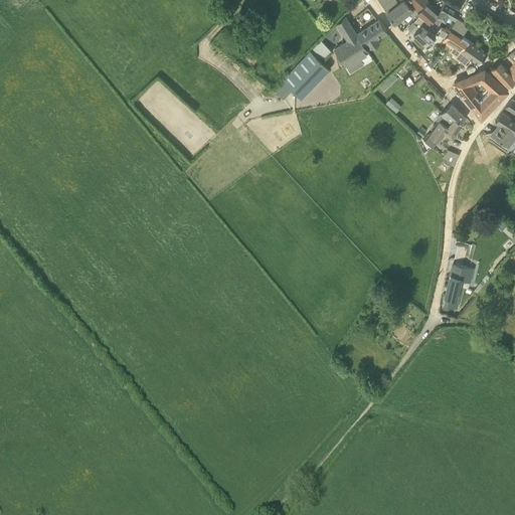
[(401,0),(398,3),(396,0),(390,0),(383,6),(387,12),(395,22),(408,11),(412,16),(417,12),(403,0),(401,0)]
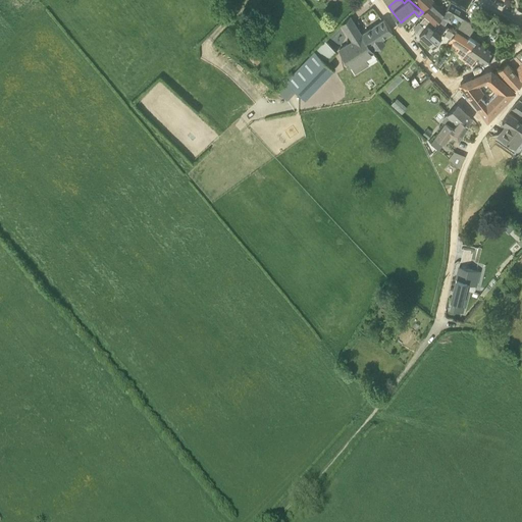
[(438,21),(445,10),(433,0),(411,0),(424,12),(433,20),(434,18),(438,21)]
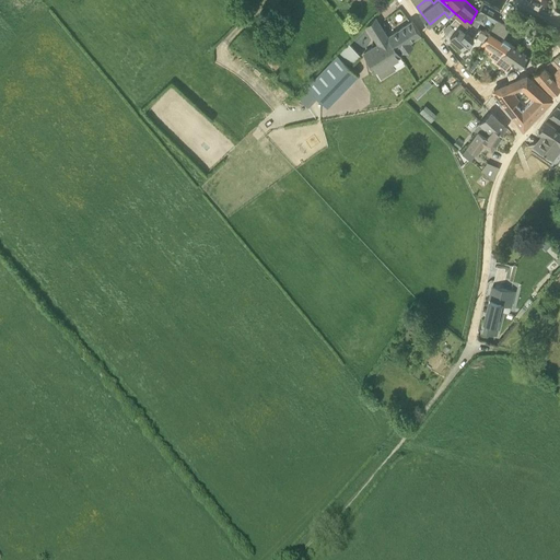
[(483,0),(481,0),(477,11),(470,23),(475,27),(480,18),(485,20),(487,16),(490,19),(492,16),(494,18),(500,9),(483,0)]
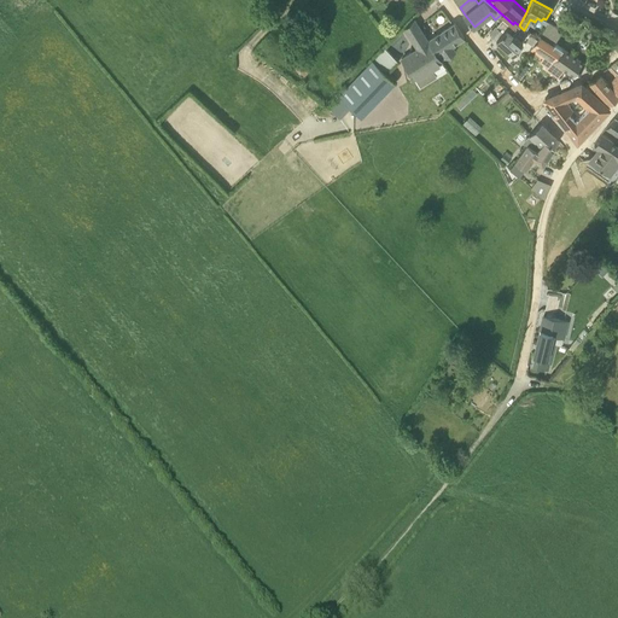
[(430,40),(414,18),(403,28),(417,47),(401,57),(415,80),(420,87),(437,76),(431,69),(455,51),(452,46),(465,36),(454,24),(430,40)]
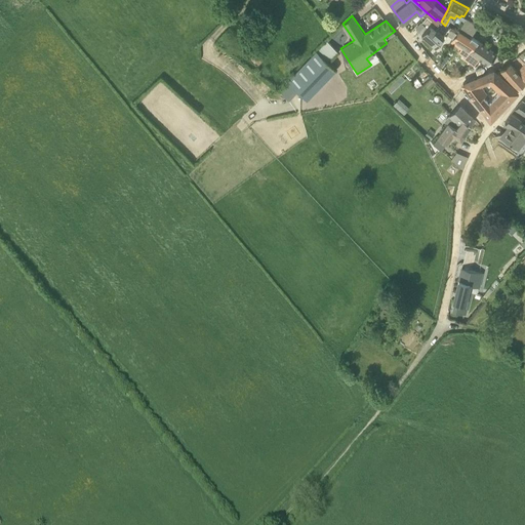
[(435,47),(443,38),(435,30),(438,26),(434,21),(433,22),(428,16),(416,29),(435,47)]
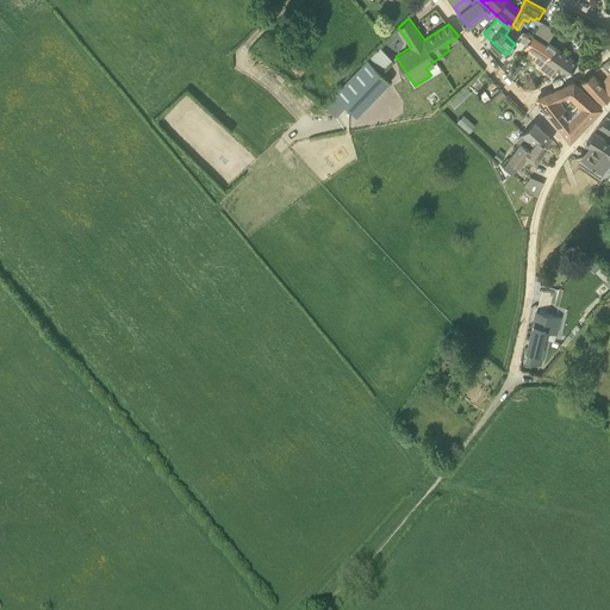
[(534,32),(548,43),(555,31),(541,22),(534,32)]
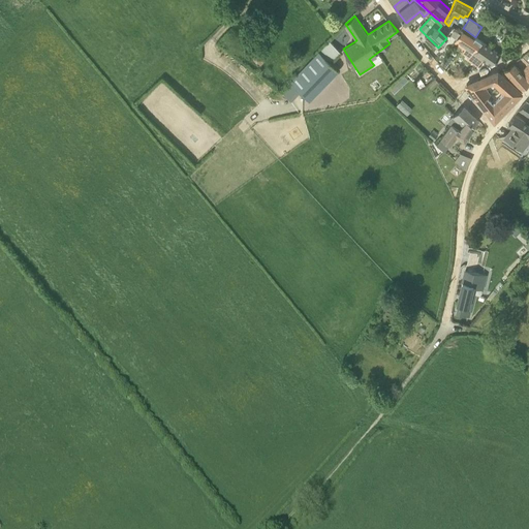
[(475,37),(463,28),(456,39),(473,52),(480,40),(475,37)]
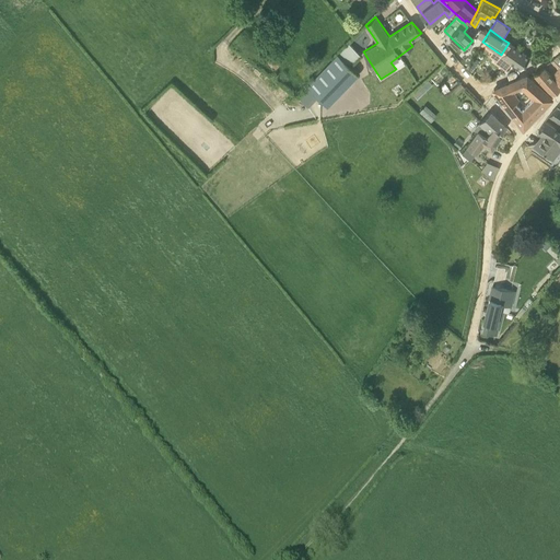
[(545,37),(550,44),(558,36),(552,31),(545,37)]
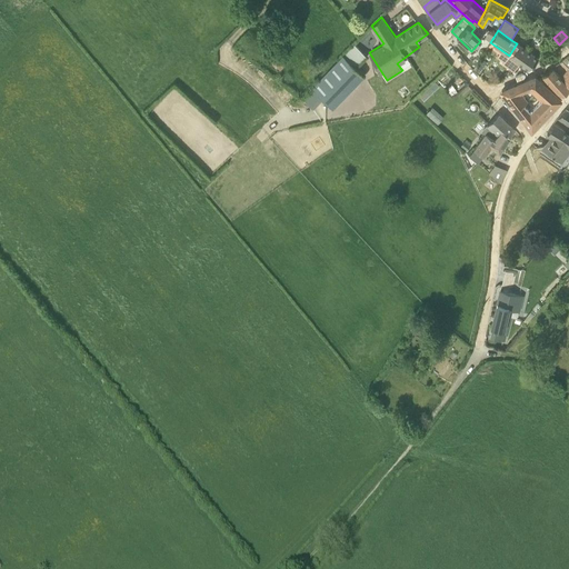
[(517,43),(509,56),(519,62),(529,69),(539,58),(517,43)]
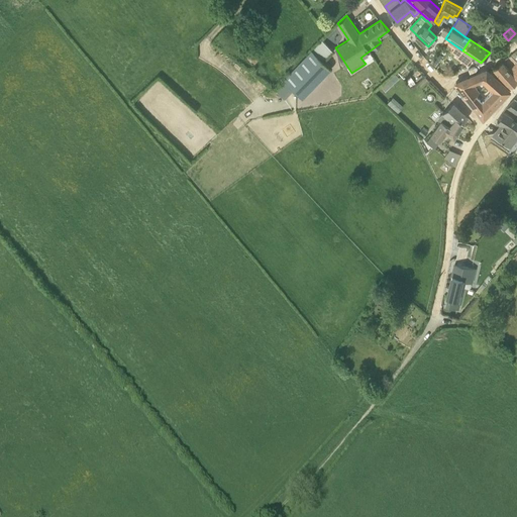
[(302,99),(331,69),(323,61),(333,50),(321,40),(298,65),(283,80),(284,81),(293,90),(302,99)]
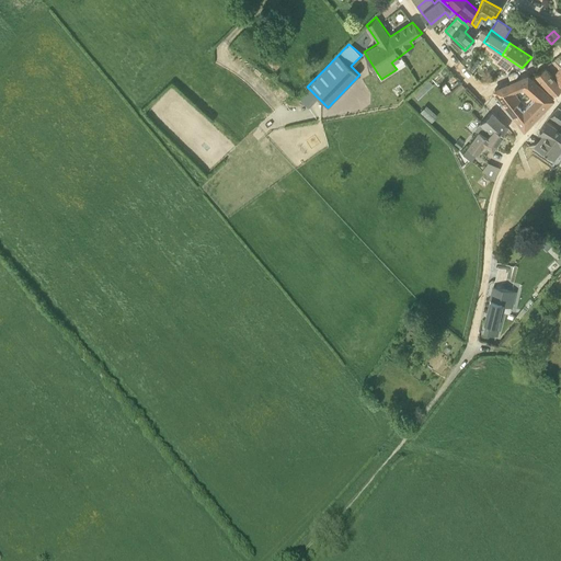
[(276,69),(283,61),(273,54),(266,61),(276,69)]
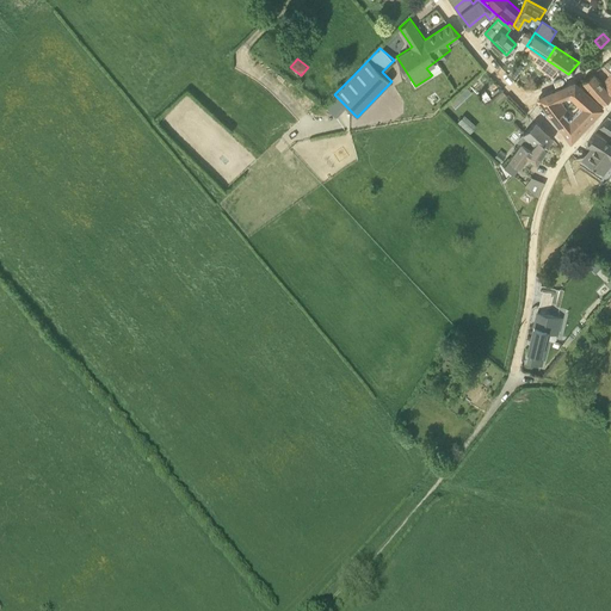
[(557,67),(547,60),(542,68),(551,75),(557,67)]
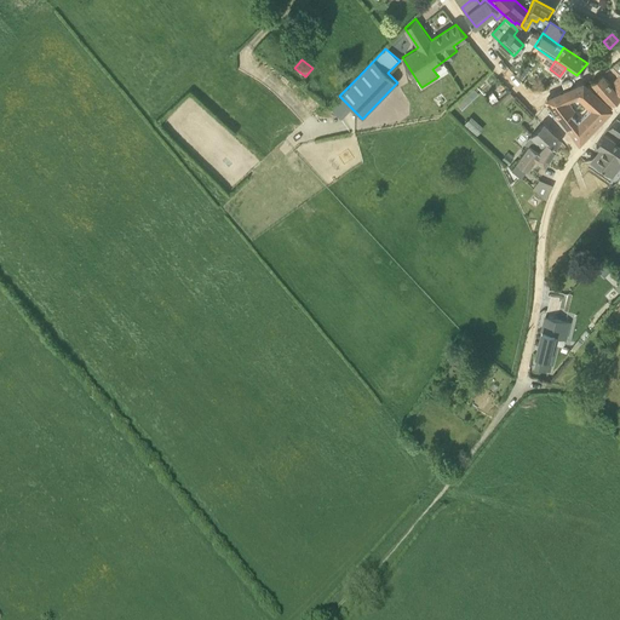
[(619,96),(619,87),(618,86),(614,89),(608,82),(601,75),(592,82),(596,90),(613,105),(619,96)]
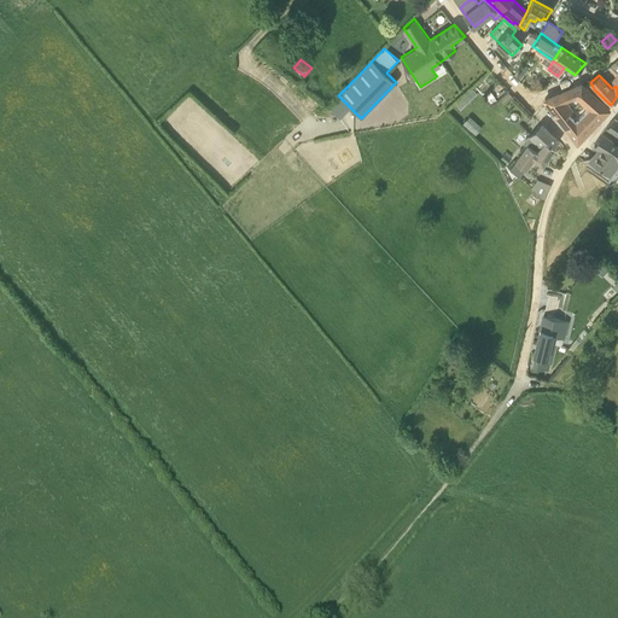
[(544,99),(567,128),(578,146),(605,116),(610,109),(608,108),(582,83),(573,86),(544,99)]
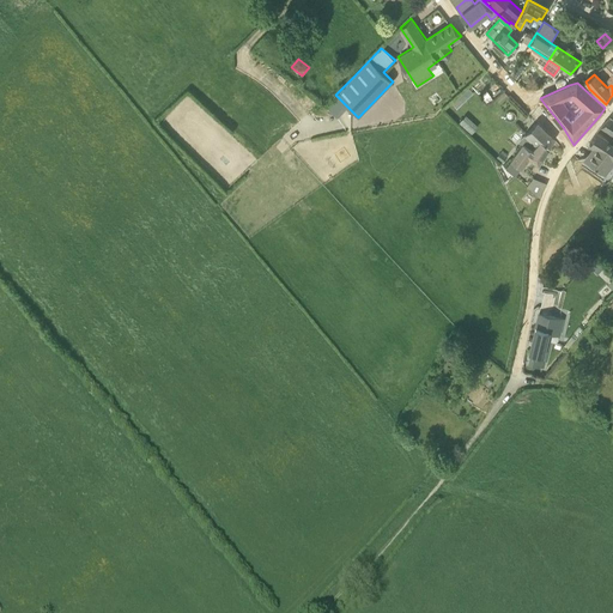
[(492,98),(485,89),(479,93),(484,99),(485,99),(486,102),(492,98)]
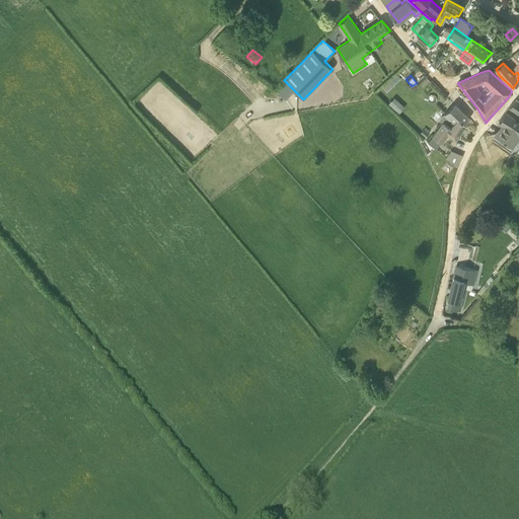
[(285,99),(294,90),(285,81),(276,90),(285,99)]
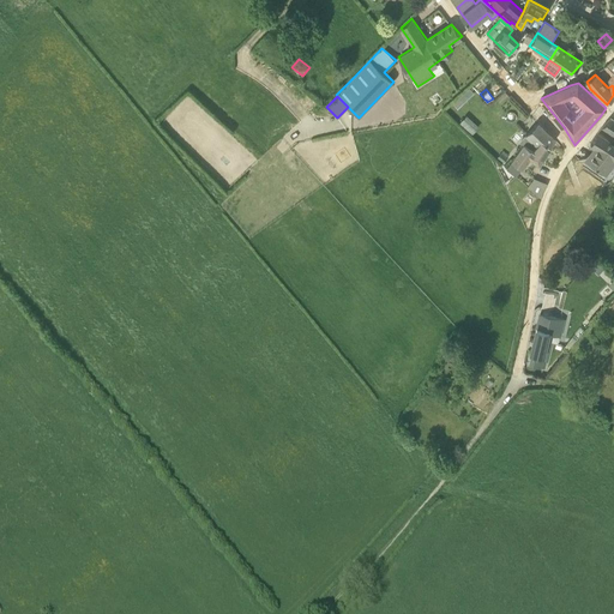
[(459,122),(465,127),(473,120),(467,115),(459,122)]
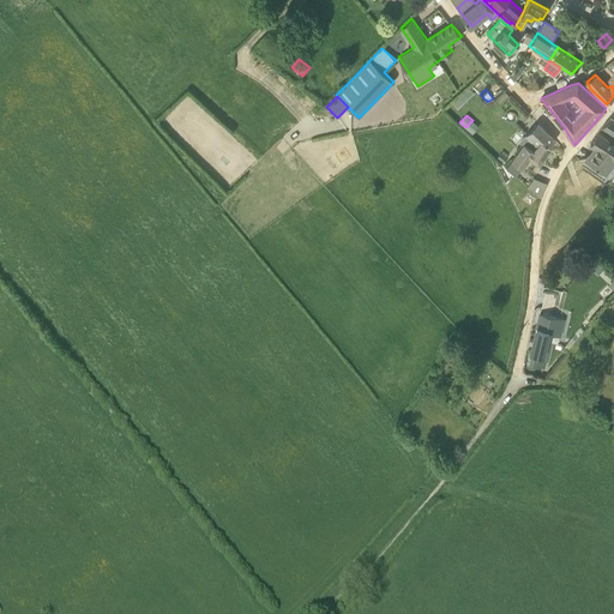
[(613,136),(613,120),(611,118),(603,126),(613,136)]
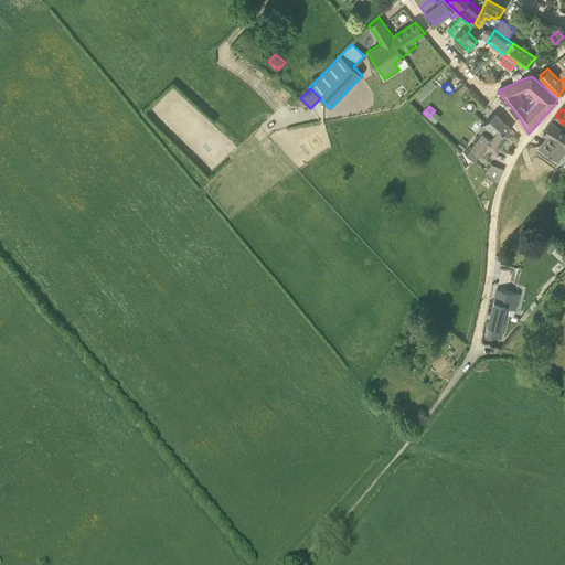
[(481,128),(492,137),(497,130),(505,136),(511,128),(496,114),(484,124),(481,128)]
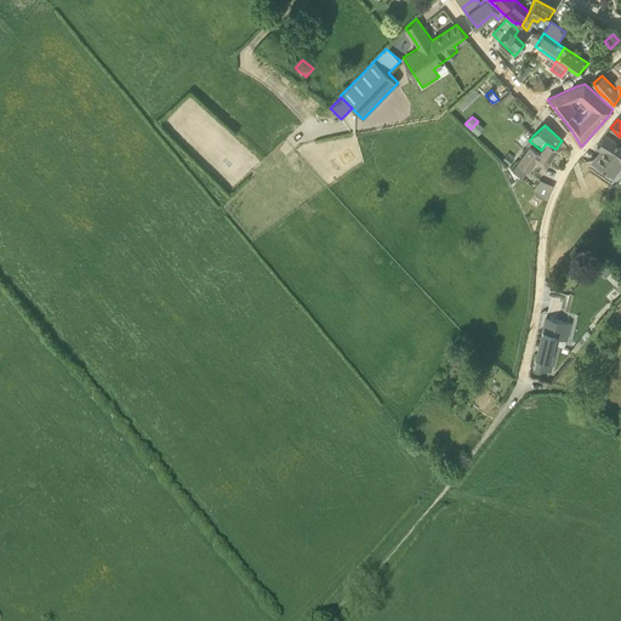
[(605,170),(613,176),(620,164),(620,148),(614,143),(615,141),(605,134),(597,144),(602,148),(592,160),(603,167),(602,169),(604,171),(605,170)]
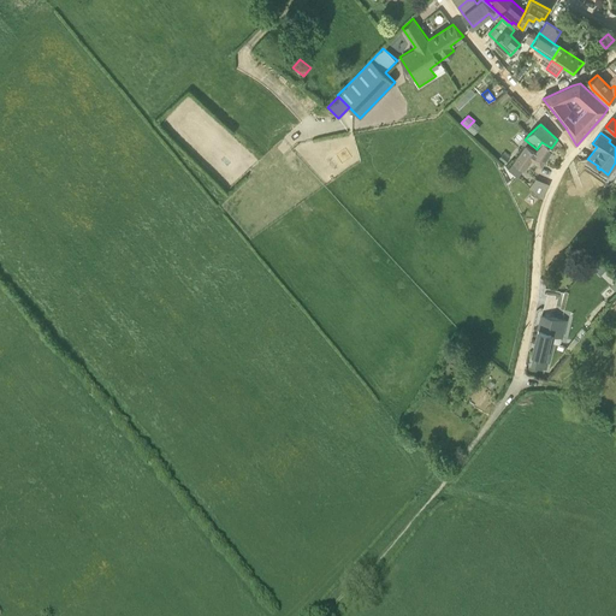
[(542,142),(537,149),(534,152),(526,144),(508,170),(517,177),(523,169),(525,169),(532,158),(540,164),(551,148),(542,142)]
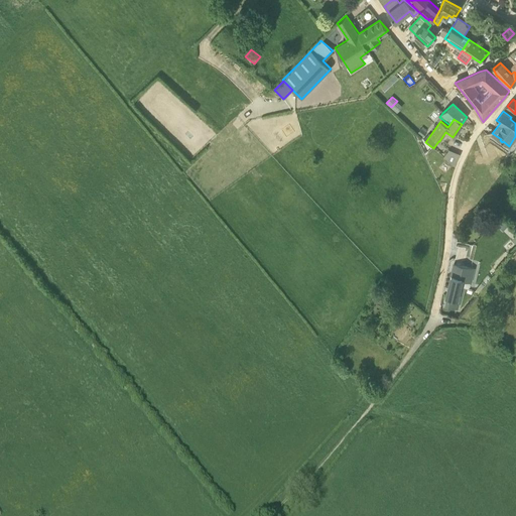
[(425,131),(421,128),(416,133),(422,138),(426,133),(425,131)]
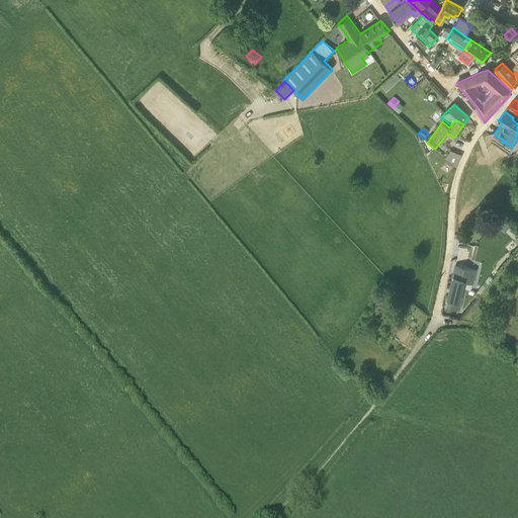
[(456,168),(461,157),(462,155),(450,150),(445,158),(456,168)]
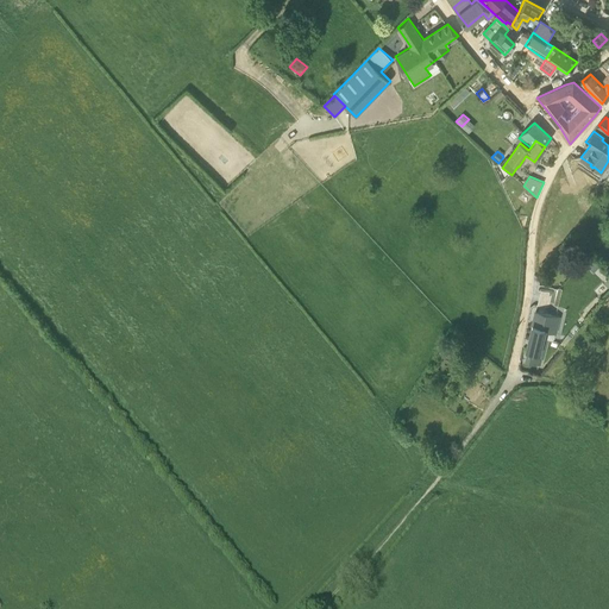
[(569,244),(564,251),(571,256),(576,248),(569,244)]
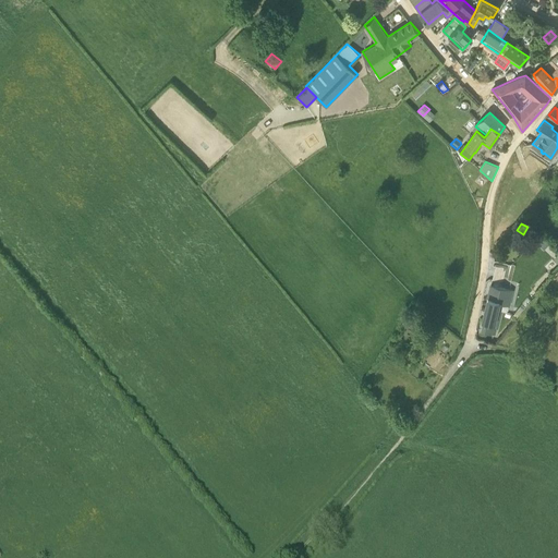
[(533,241),(537,235),(531,230),(526,234),(533,241)]
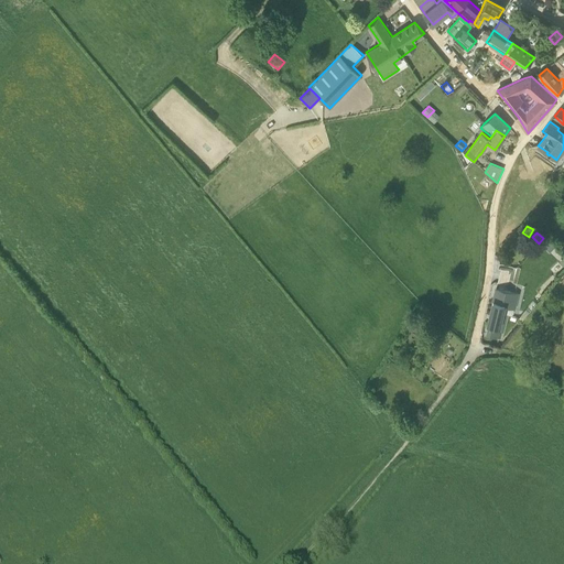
[(542,243),(550,251),(555,246),(548,238),(542,243)]
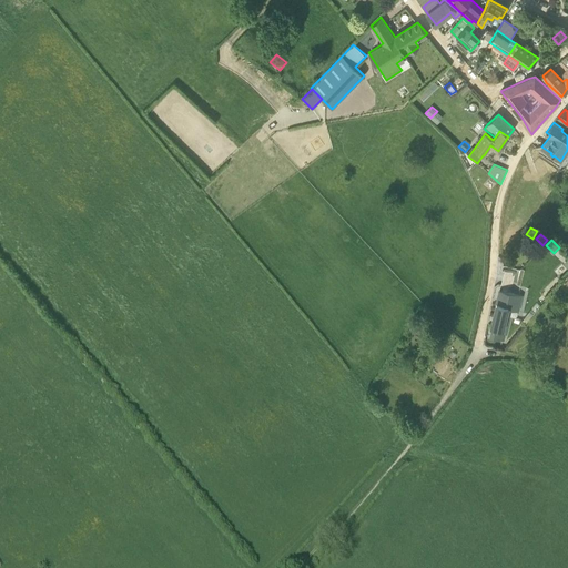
[(504,338),(510,308),(518,311),(521,295),(500,290),(492,325),(494,325),(492,335),(504,338)]
